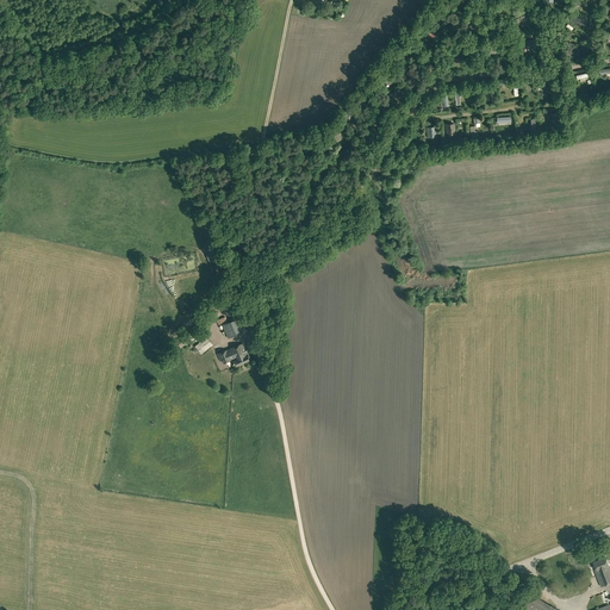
[(444,14),(441,18),(443,22),(439,26),(443,29),(450,20),(444,14)]
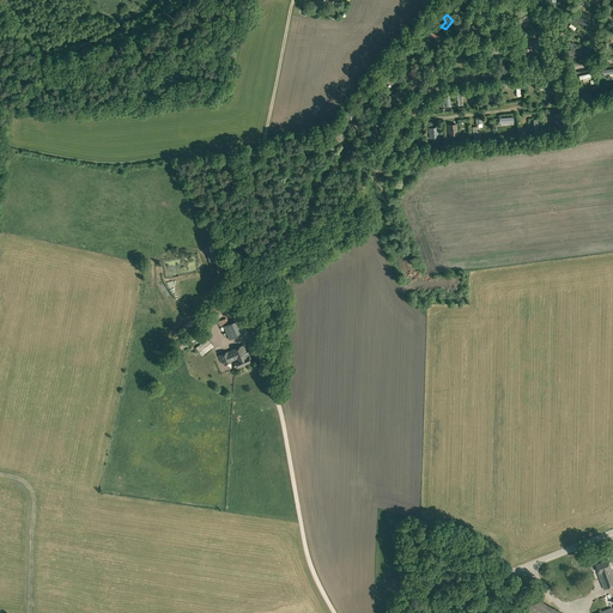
[(521,28),(533,24),(530,17),(519,20),(521,28)]
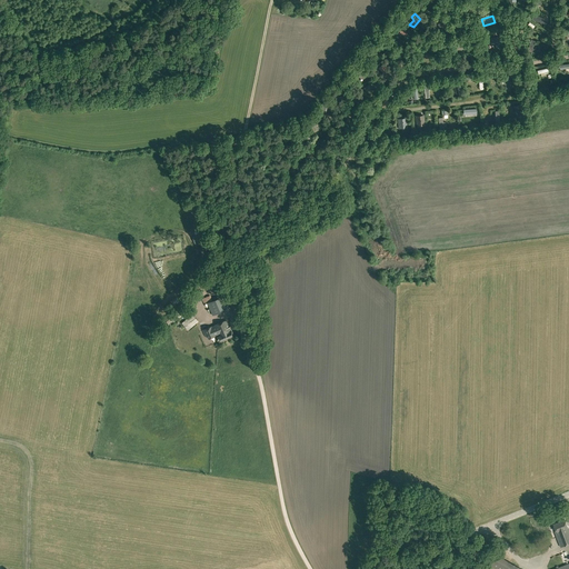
[(435,23),(441,29),(446,25),(439,18),(435,23)]
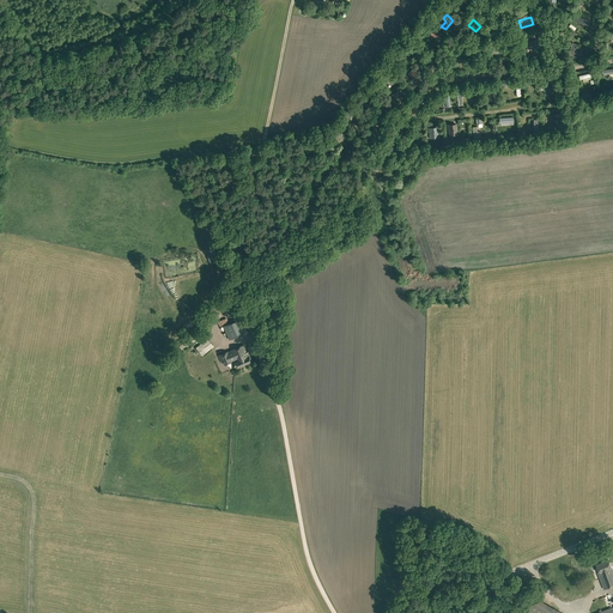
[(430,25),(425,29),(435,38),(438,35),(430,25)]
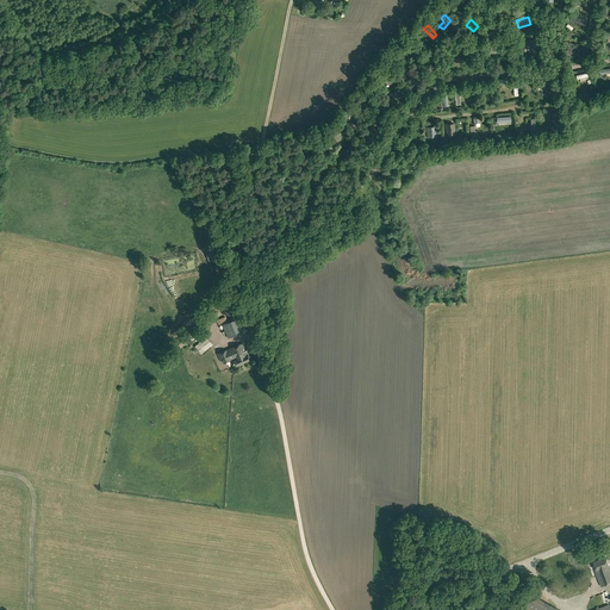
[(526,41),(527,49),(539,48),(537,35),(533,36),(534,39),(526,41)]
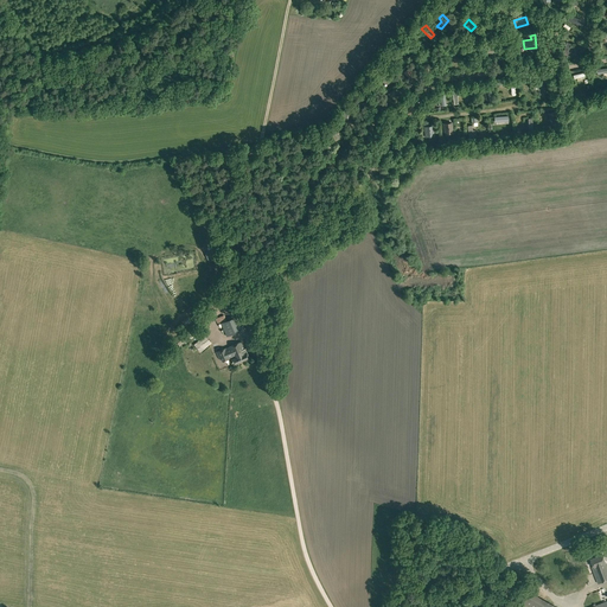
[(460,50),(461,52),(466,51),(462,40),(458,42),(459,46),(453,48),(454,51),(460,50)]
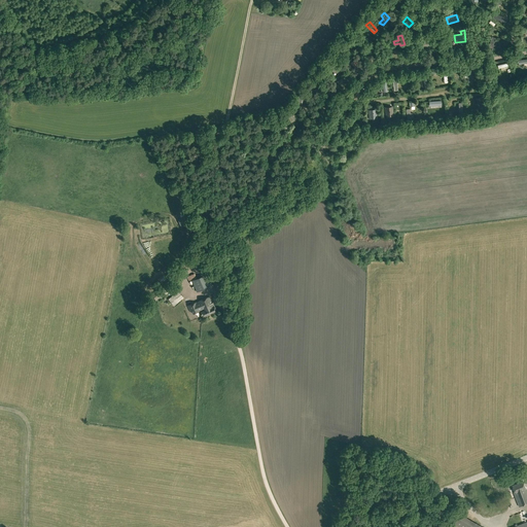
[(489,46),(497,49),(498,46),(493,44),(495,38),(492,37),(489,46)]
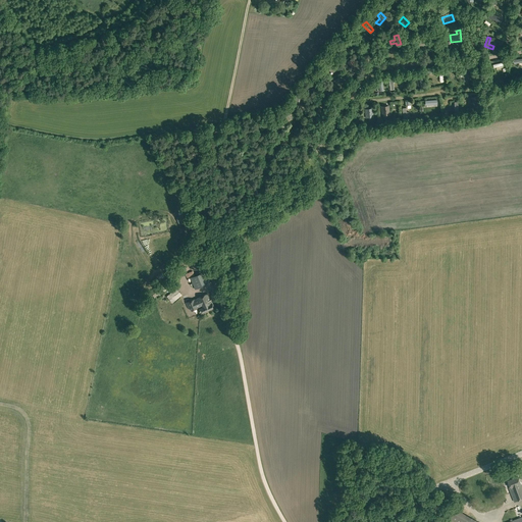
[(351,50),(353,52),(356,50),(357,51),(359,49),(358,48),(361,44),(359,42),(351,50)]
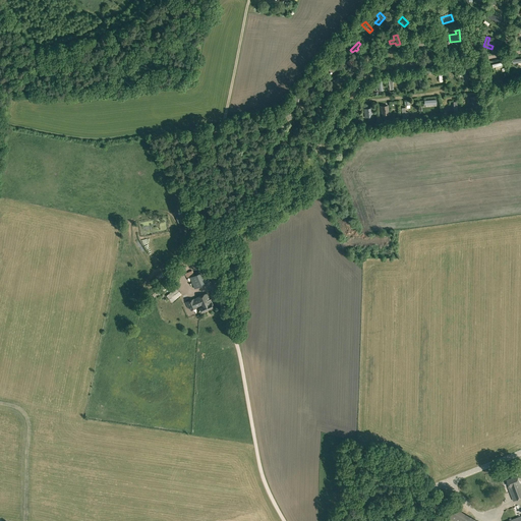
[(348,62),(354,69),(357,66),(351,59),(348,62)]
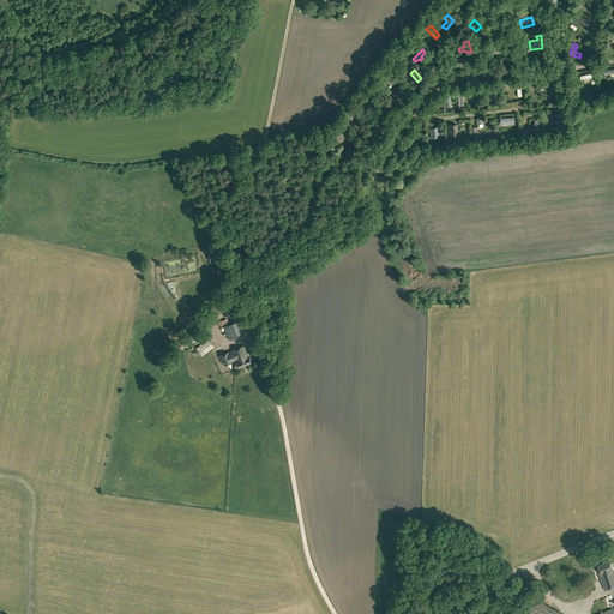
[(383,74),(391,85),(395,83),(386,71),(383,74)]
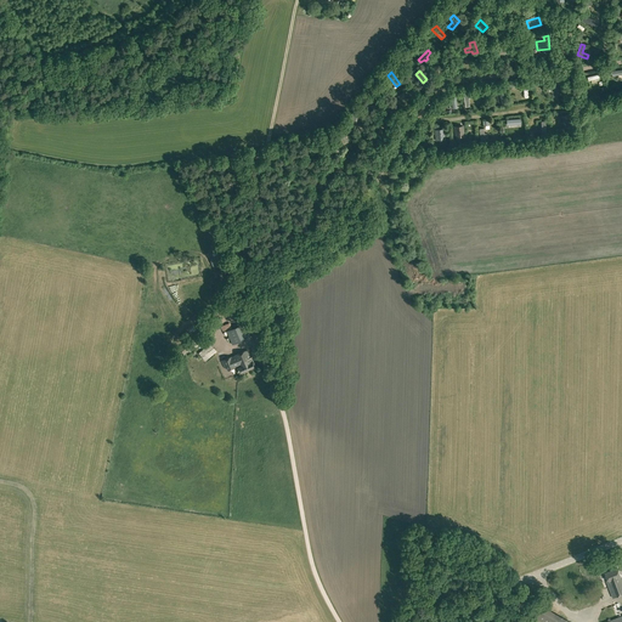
[(552,88),(553,96),(558,96),(557,83),(546,84),(546,89),(552,88)]
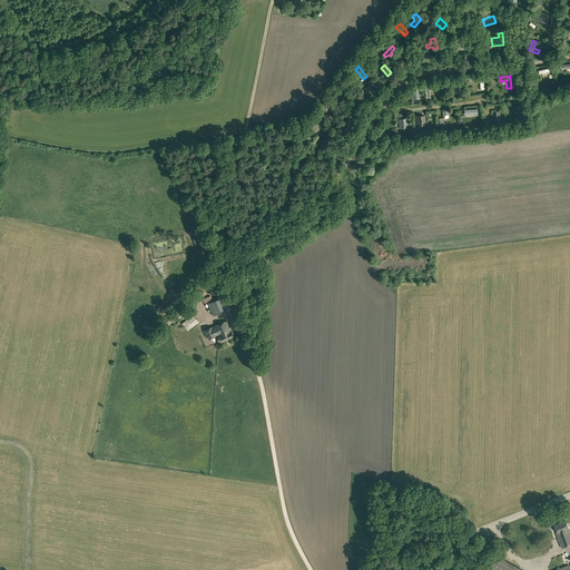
[(364,88),(366,92),(372,88),(375,91),(379,89),(373,81),(364,88)]
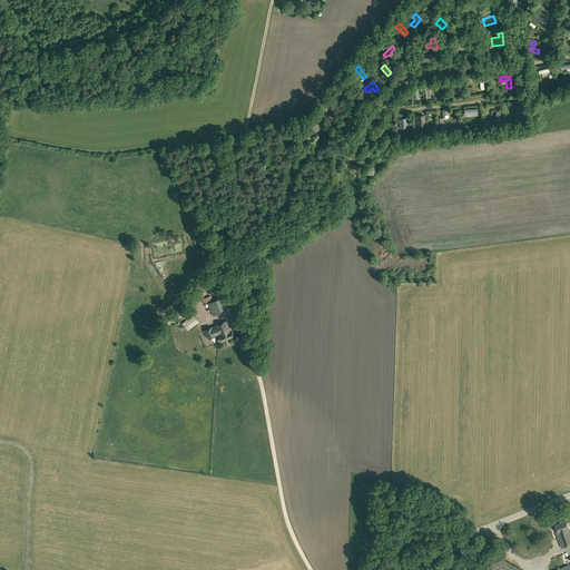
[(350,98),(336,96),(336,100),(345,101),(345,105),(349,105),(350,98)]
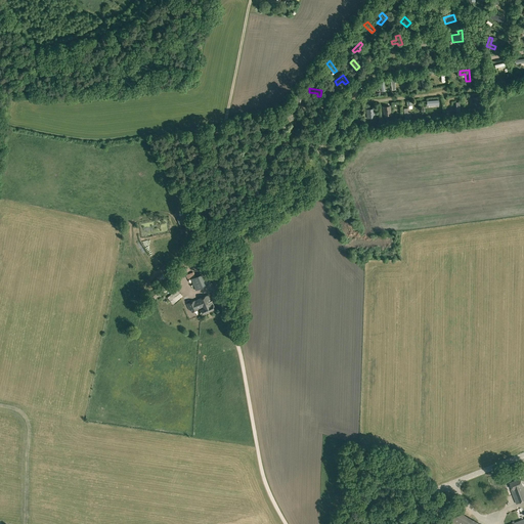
[(473,98),(476,108),(483,106),(480,96),(473,98)]
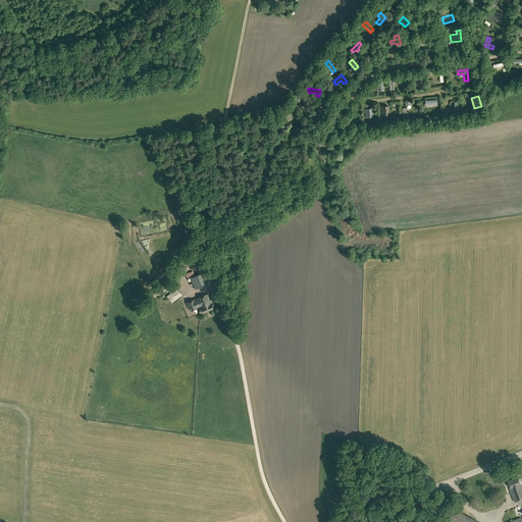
[(319,100),(317,105),(326,108),(328,103),(319,100)]
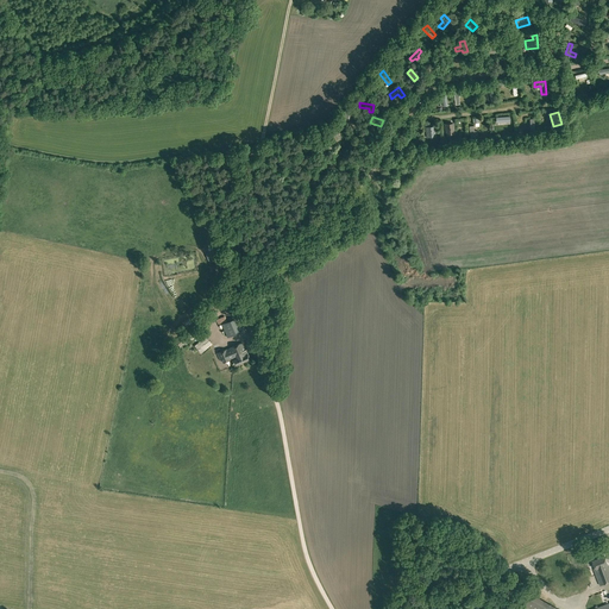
[(445,124),(446,135),(454,133),(453,123),(445,124)]
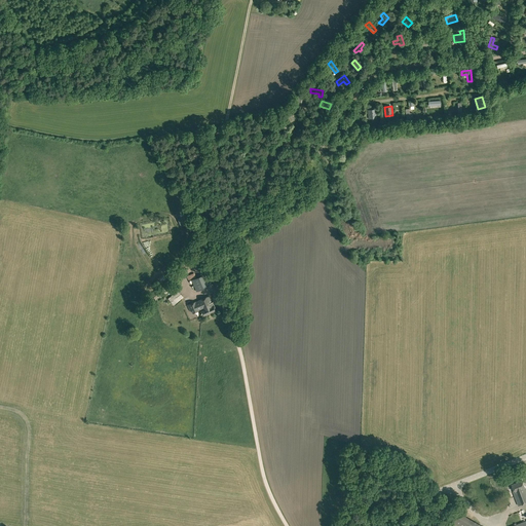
[(285,112),(291,122),(295,119),(292,114),(296,111),(294,107),(285,112)]
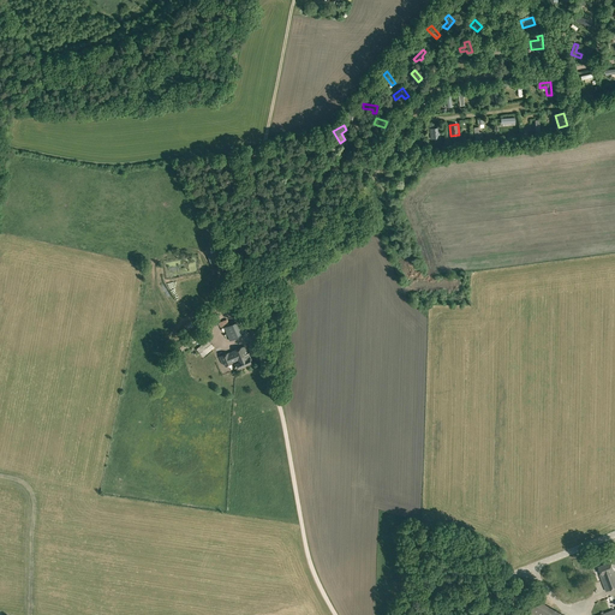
[(429,129),(430,139),(441,138),(440,127),(429,129)]
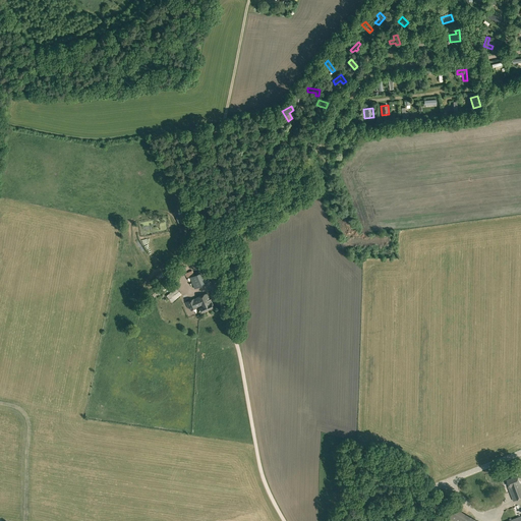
[(350,120),(354,115),(351,113),(350,114),(348,113),(348,115),(346,114),(342,121),(345,123),(348,118),(350,120)]
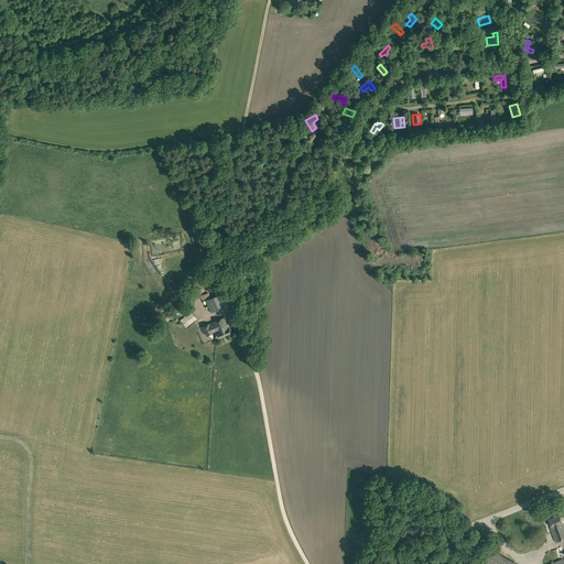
[(302,131),(305,138),(308,136),(303,127),(295,131),(297,134),(302,131)]
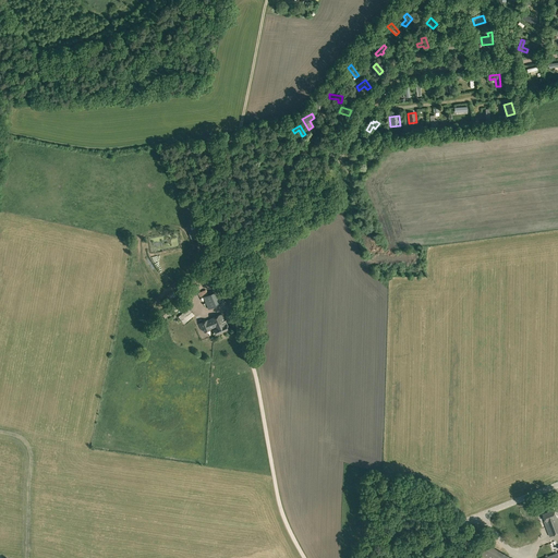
[(294,153),(303,159),(307,153),(299,146),(294,153)]
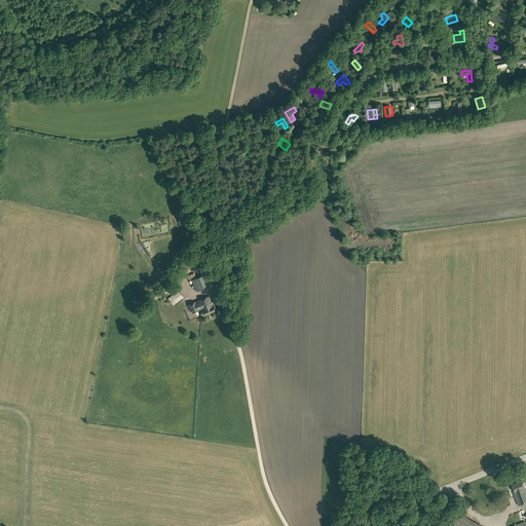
[(177,219),(180,225),(191,220),(188,214),(177,219)]
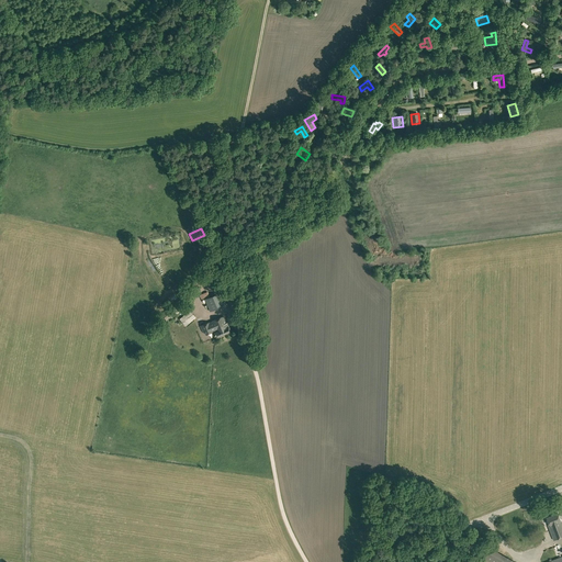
[(182,292),(189,299),(203,283),(198,277),(193,281),(195,282),(193,284),(192,282),(182,292)]
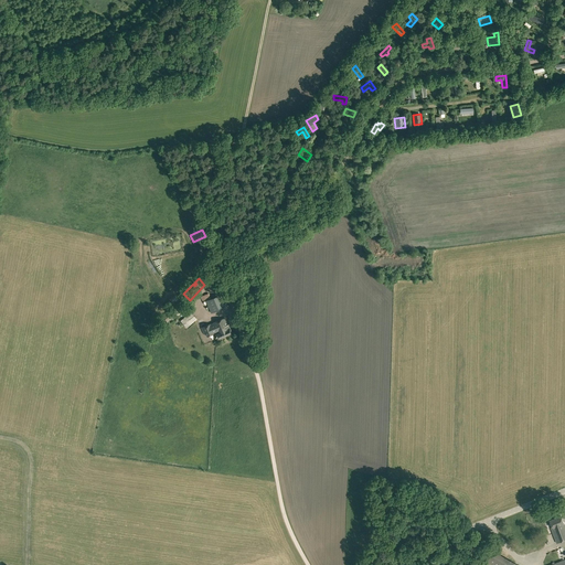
[(205,300),(211,313),(228,306),(223,292),(211,298),(209,292),(199,298),(201,302),(205,300)]
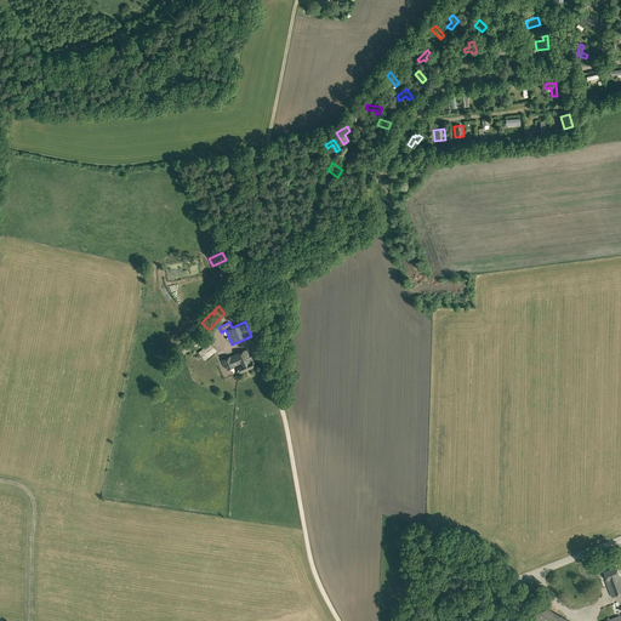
[(178,347),(186,355),(205,339),(198,330),(189,337),(178,347)]
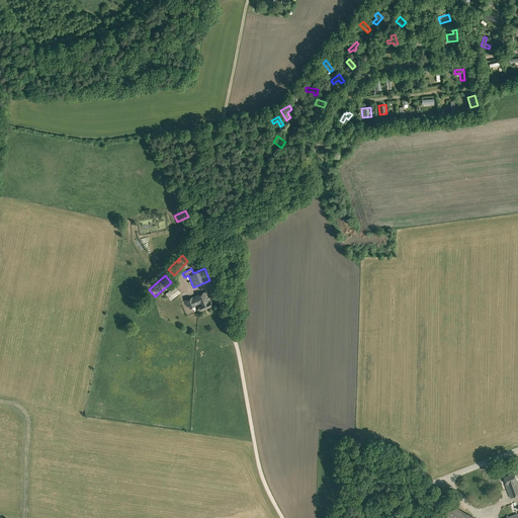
[(165,293),(171,300),(180,292),(175,285),(165,293)]
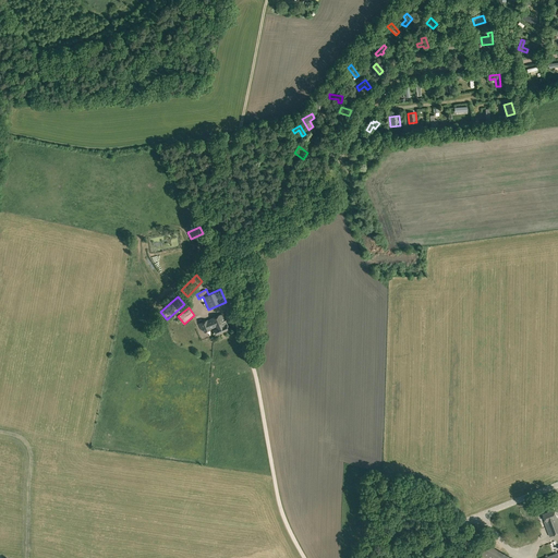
[(214,329),(215,335),(229,328),(226,320),(225,320),(221,314),(210,318),(211,320),(208,322),(208,319),(198,323),(202,329),(203,329),(205,331),(210,329),(210,328),(213,327),(214,329)]
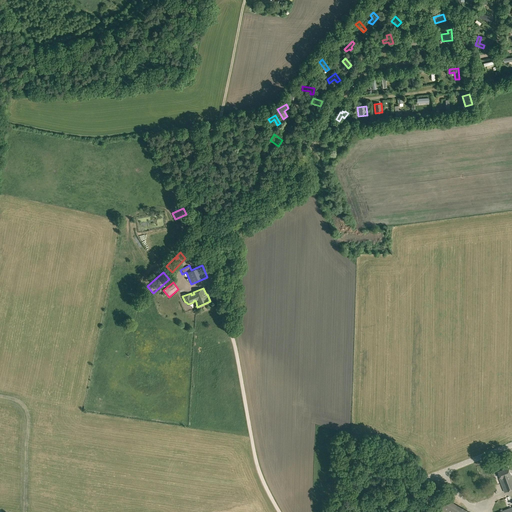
[(499,478),(505,492),(511,488),(511,476),(511,474),(509,467),(498,471),(501,477),(499,478)]
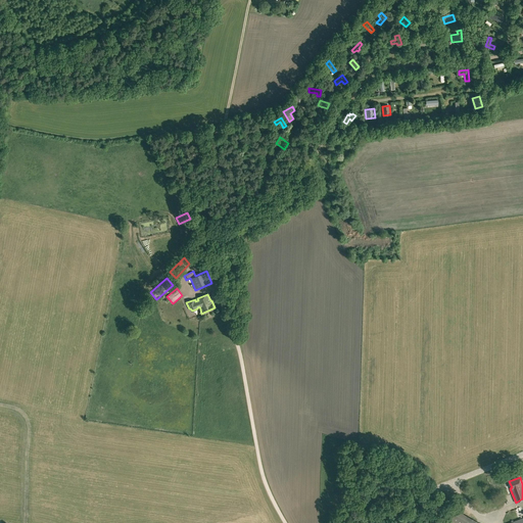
[(449,519),(456,522),(480,522),(457,508),(449,519)]
